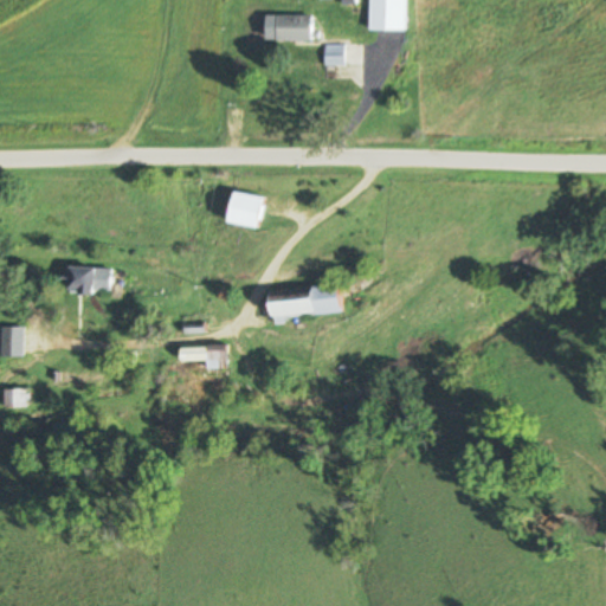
[(371,0),(371,32),(407,32),(407,0),(371,0)]
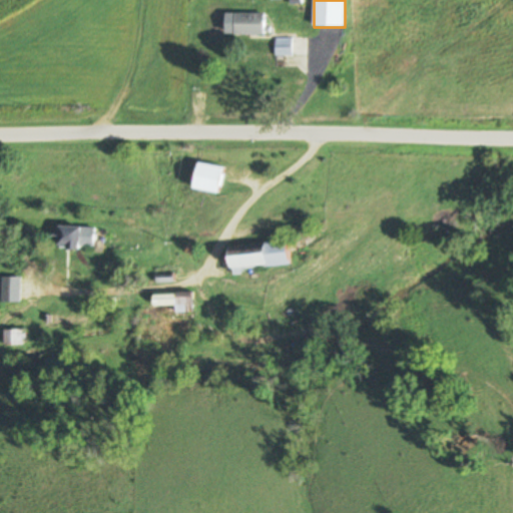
[(267,14),(235,14),(235,36),(267,36),(267,14)]
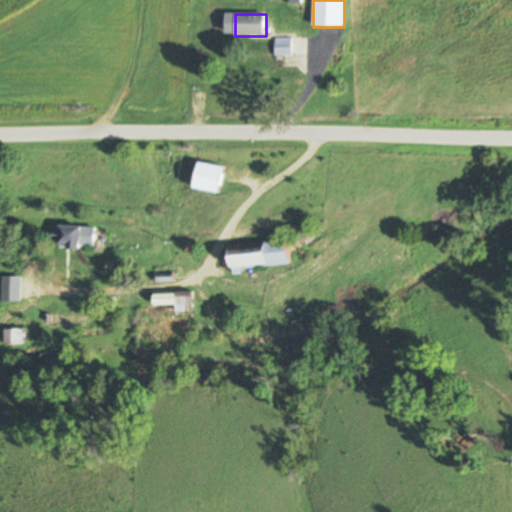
[(292,56),(292,38),(276,38),(276,56),(292,56)]
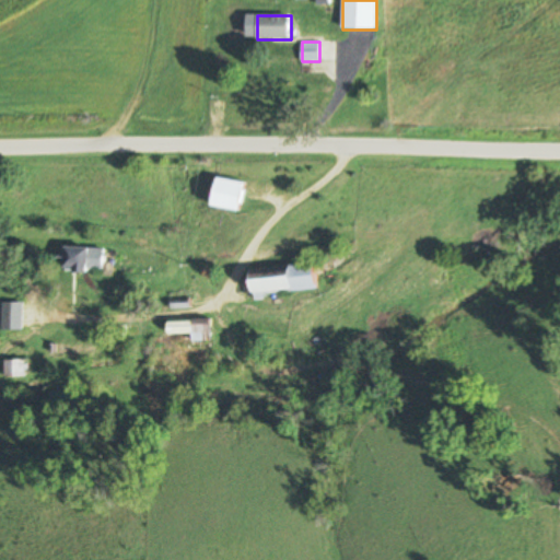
[(509,80),(505,90),(515,92),(518,83),(509,80)]
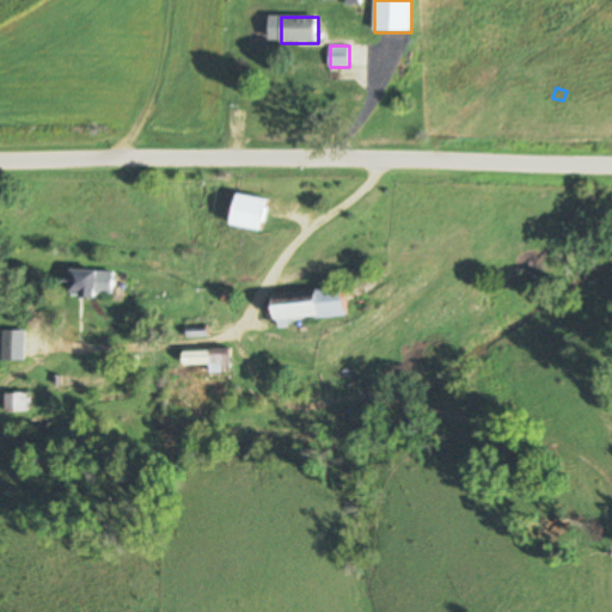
[(232,225),(263,230),(268,199),(237,194),(232,225)]
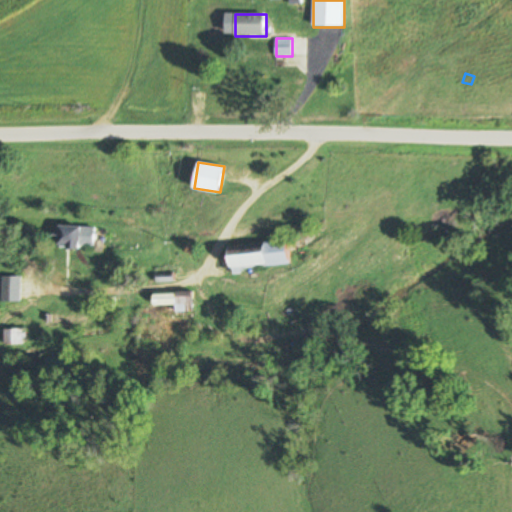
[(60,226),(59,248),(95,249),(95,226),(60,226)]
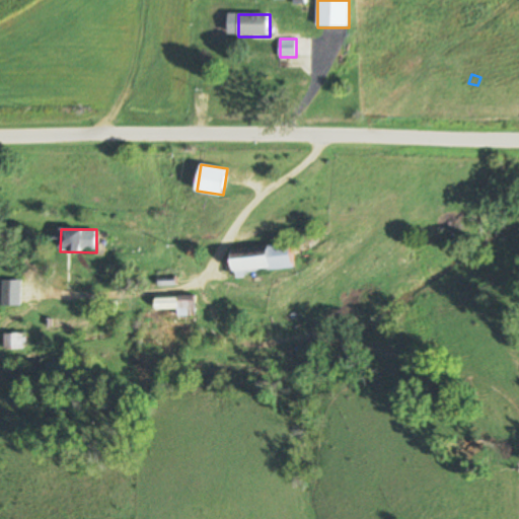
[(234,247),(236,272),(295,269),(294,244),(234,247)]
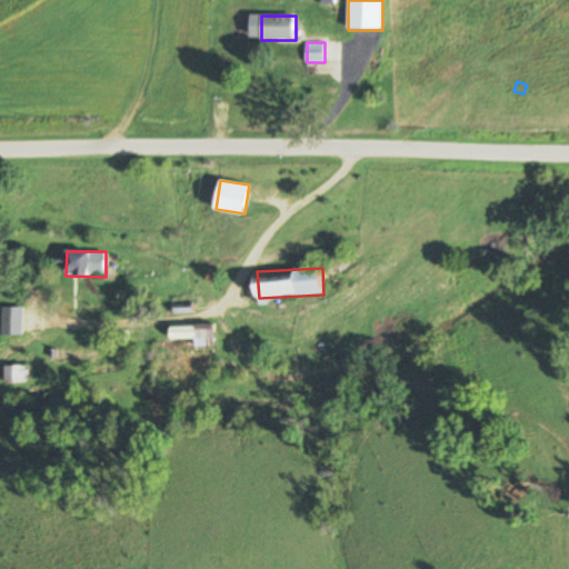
[(3,316),(3,336),(21,336),(21,316),(3,316)]
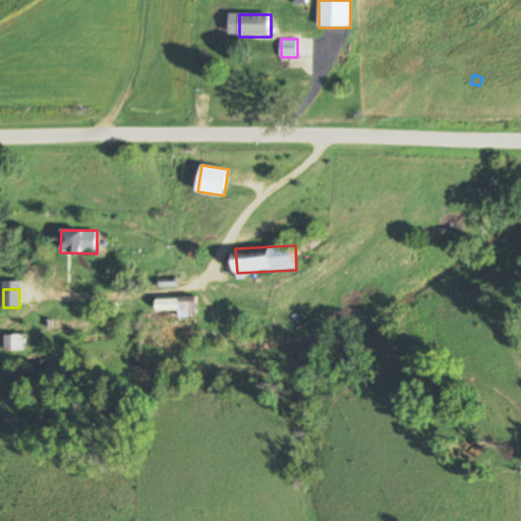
[(196,317),(196,299),(159,299),(159,309),(181,309),(181,317),(196,317)]
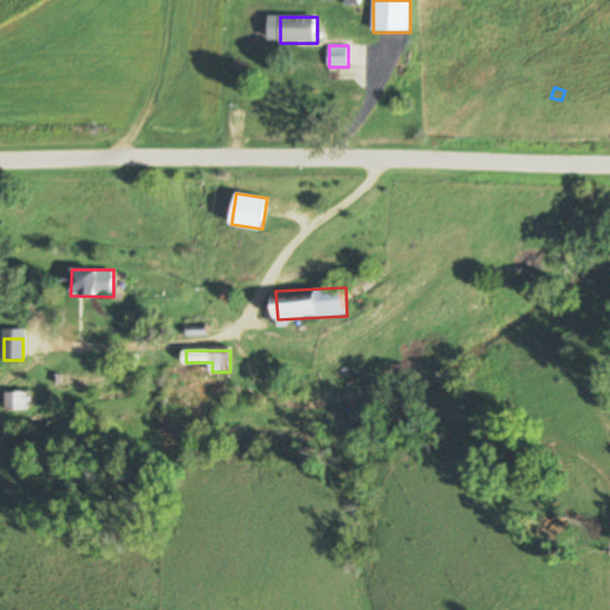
[(30,411),(30,392),(6,392),(6,411),(30,411)]
